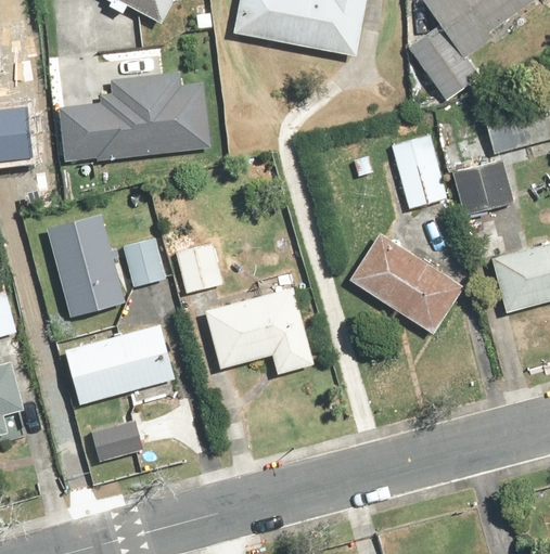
[(126,14),(130,7),(161,24),(173,0),(110,0),(107,4),(126,14)]
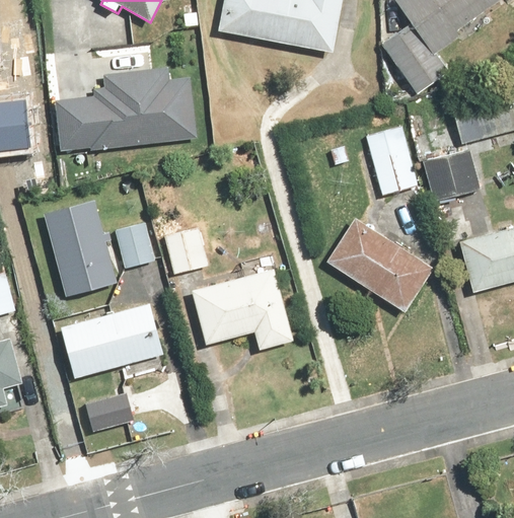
[(225,0),(219,33),(332,53),(341,0),(225,0)]
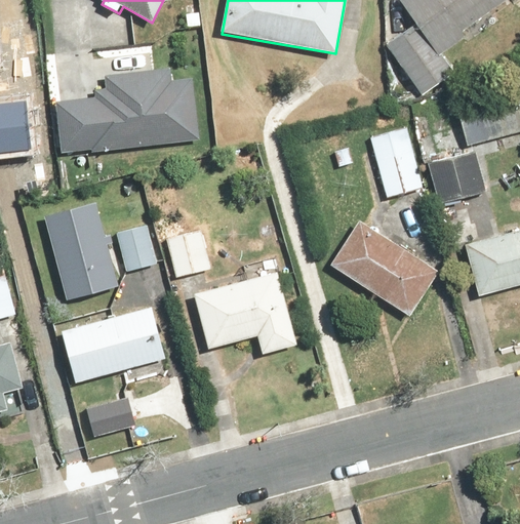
[(402,0),(416,22),(385,42),(422,96),(452,76),(438,53),(518,0),(402,0)]
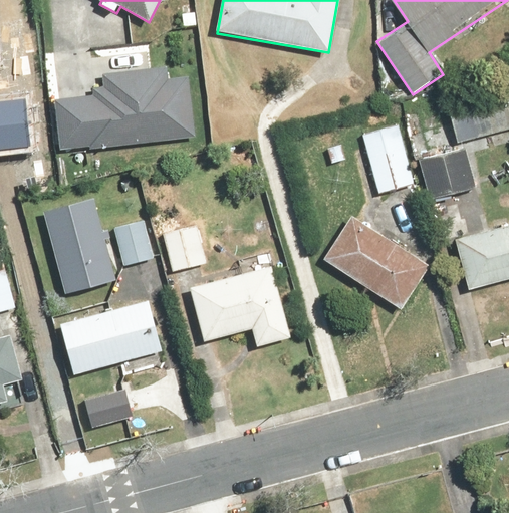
[(55,99),(59,148),(195,138),(191,77),(167,79),(166,65),(103,70),(104,85),(89,86),(90,96),(55,99)]
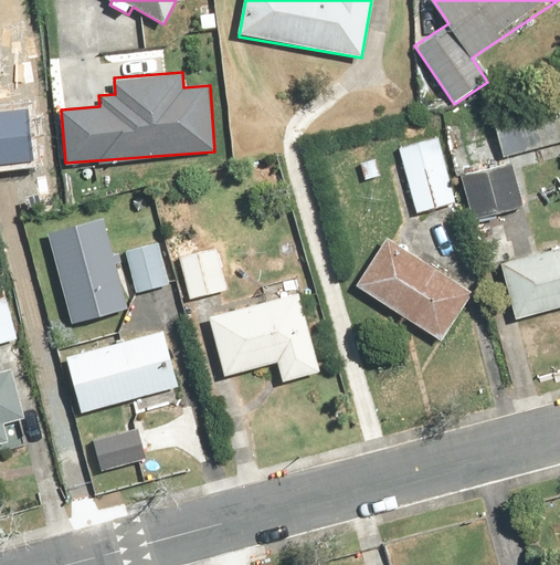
[(486,105),(498,157),(559,142),(559,115),(553,89),(486,105)]
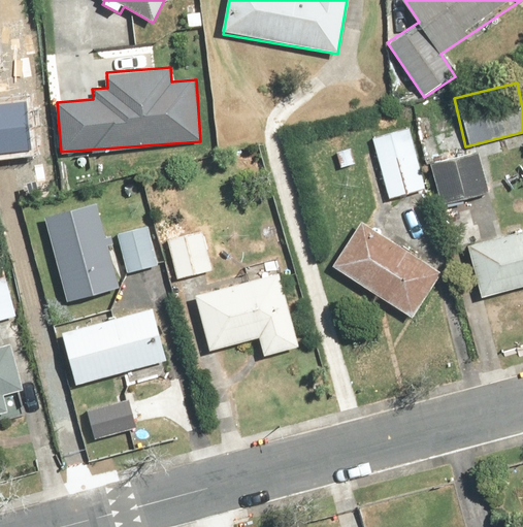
[(0,153),(26,150),(21,101),(0,103),(0,153)]
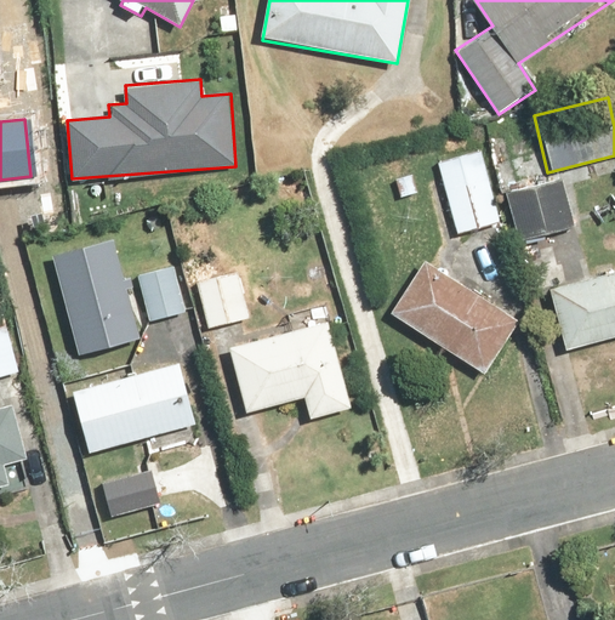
[(477,146),(434,158),(456,234),(499,222),(477,146)]
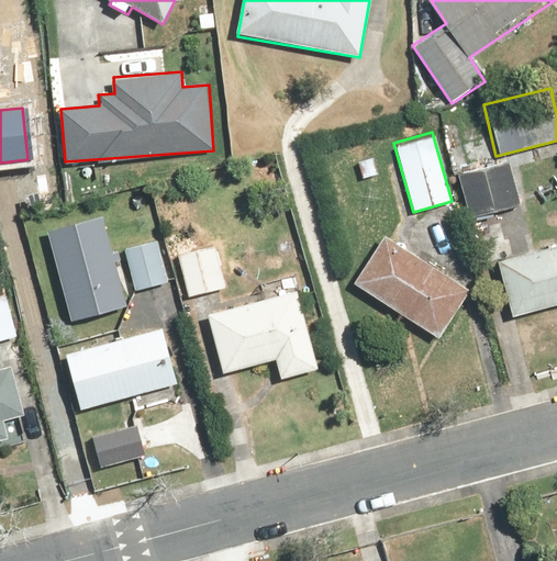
[(505,160),(456,175),(470,221),(519,206),(505,160)]
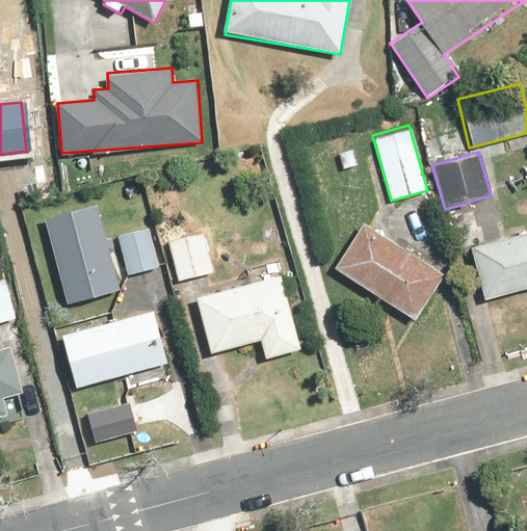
[(41,209),(63,301),(116,289),(94,195),(41,209)]
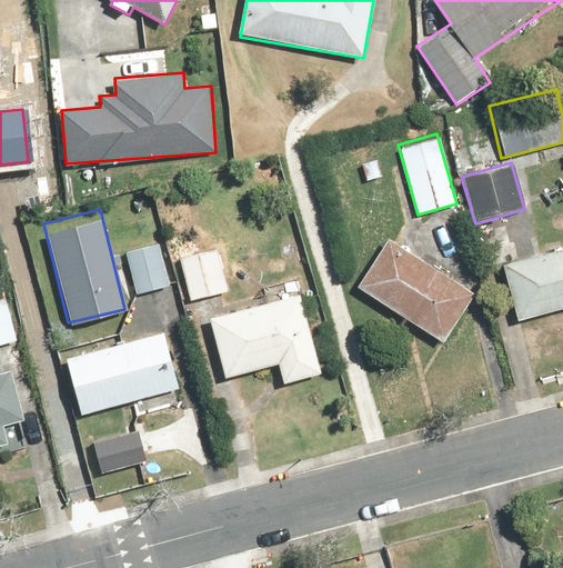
[(391,236),(357,285),(441,342),(474,294),(391,236)]
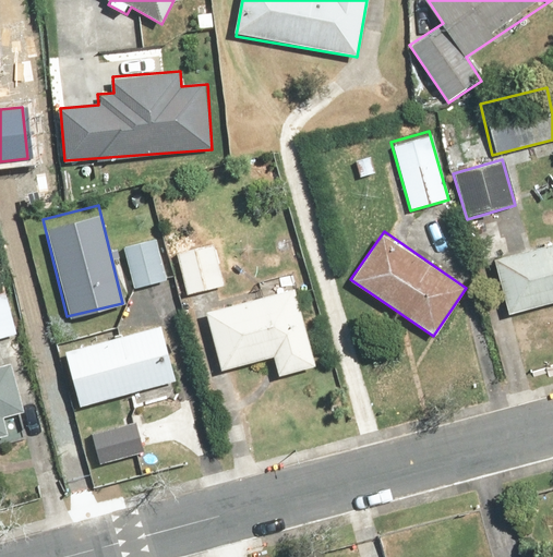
[(167,279),(157,239),(124,247),(134,288),(167,279)]
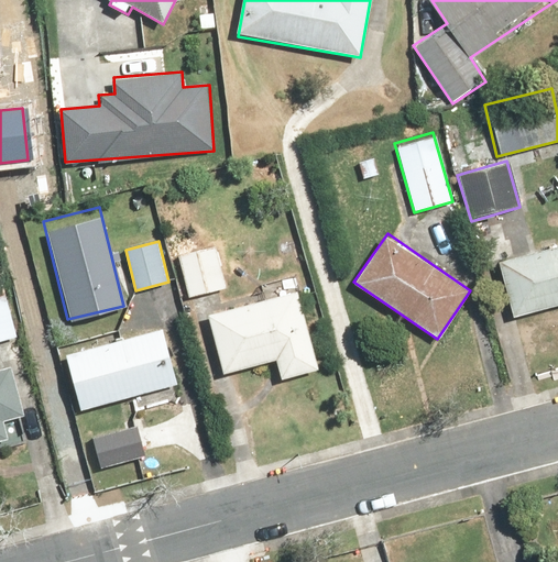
[(214,243),(176,253),(188,298),(226,288),(214,243)]
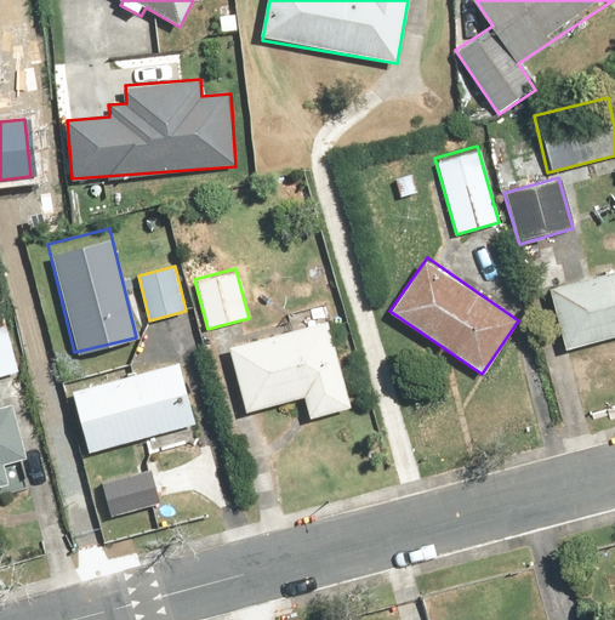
[(614,272),(551,289),(567,351),(614,336),(614,272)]
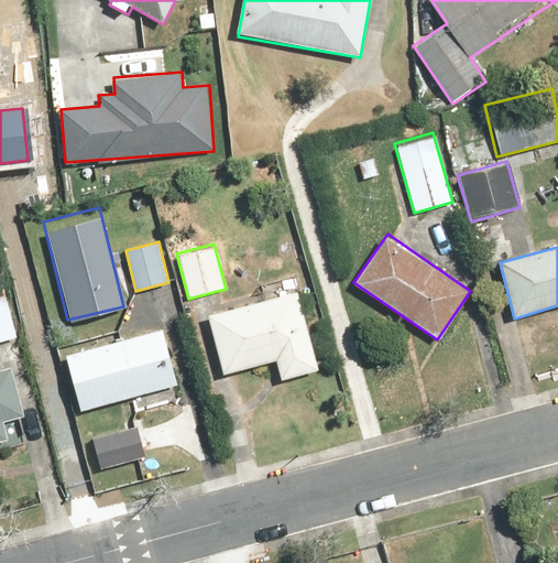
[(319,368),(296,273),(256,283),(262,302),(208,315),(223,375),(279,360),(283,378),(319,368)]
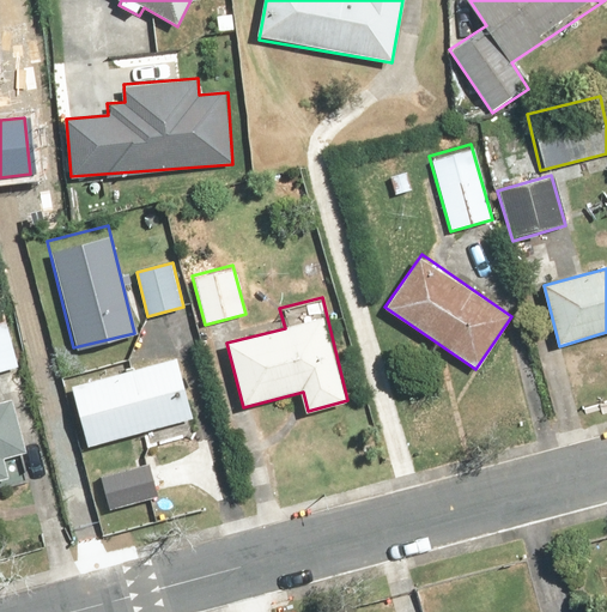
[(0,373),(17,368),(0,304),(0,373)]
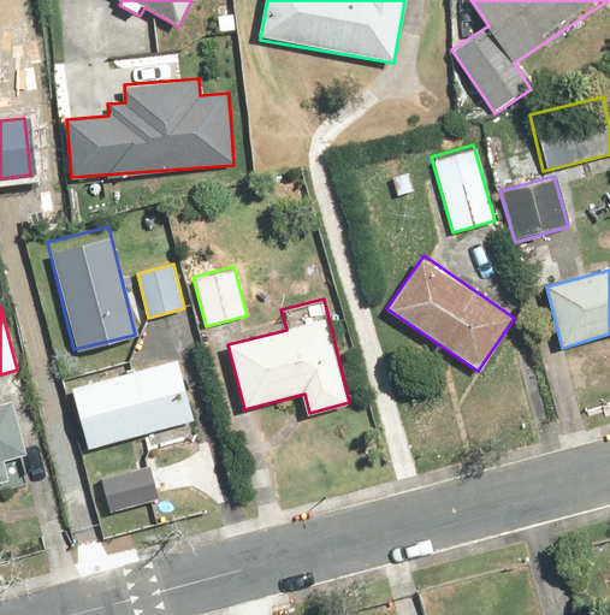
[(190,438),(185,424),(194,421),(177,360),(72,388),(89,449),(140,436),(144,451),(190,438)]
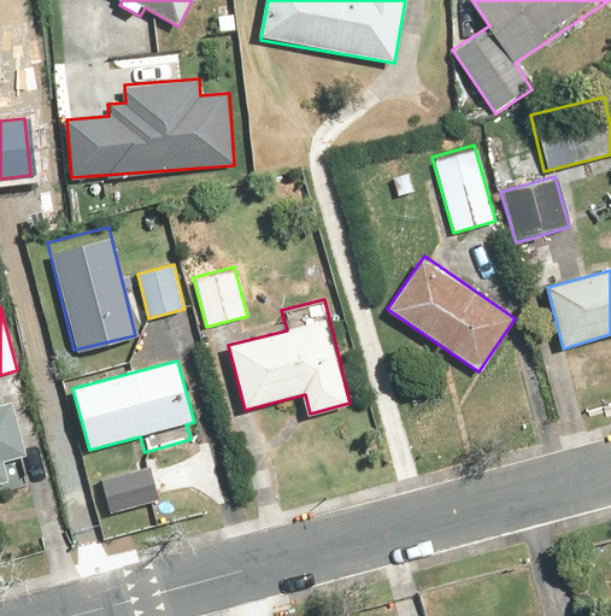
[(13,402),(0,405),(0,492),(27,485),(19,459),(28,457),(13,402)]
